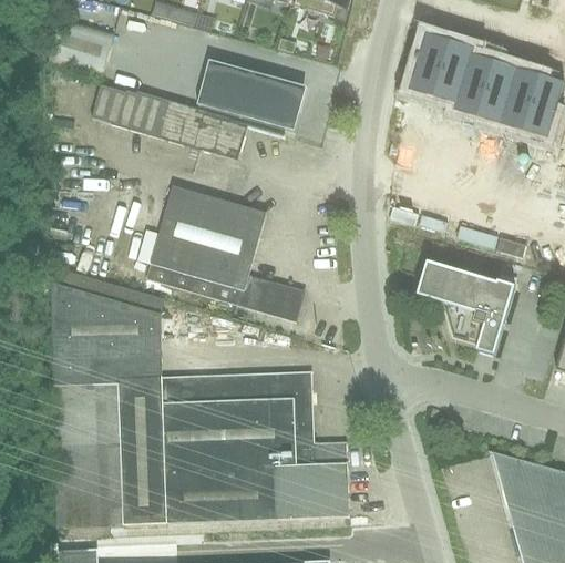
[(192,11),(155,0),(152,0),(149,11),(188,23),(192,11)]
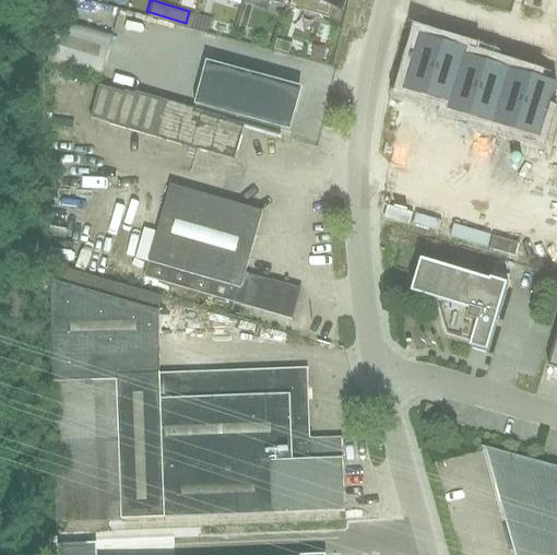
[(288,0),(287,3),(300,8),(300,7),(328,14),(330,4),(334,6),(335,0),(288,0)]
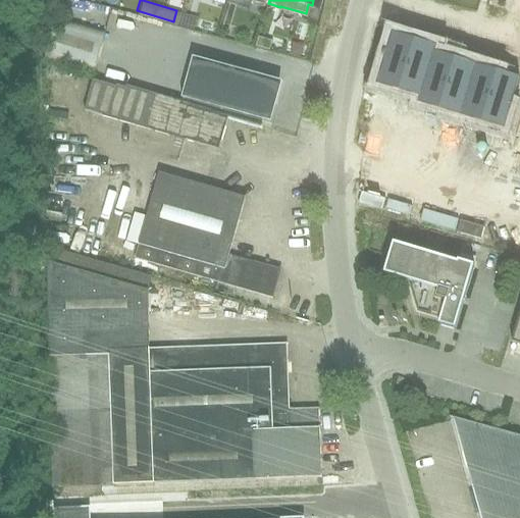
[(179,9),(175,21),(192,26),(195,13),(179,9)]
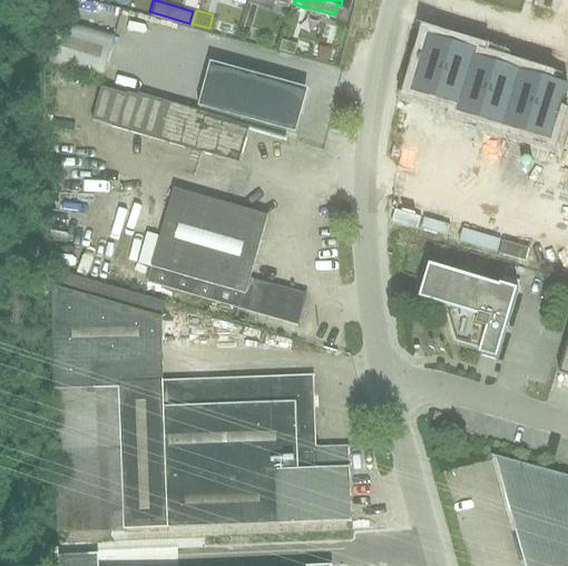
[(114,29),(60,12),(46,59),(99,75),(114,29)]
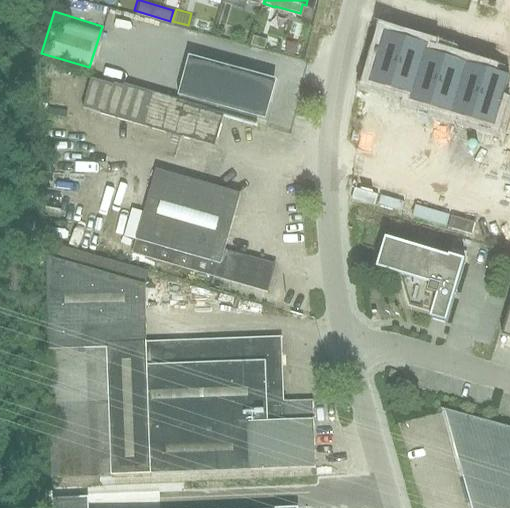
[(382,31),(367,81),(370,81),(372,76),(385,80),(383,86),(396,90),(398,84),(410,87),(408,94),(411,95),(425,50),(427,44),(382,31)]
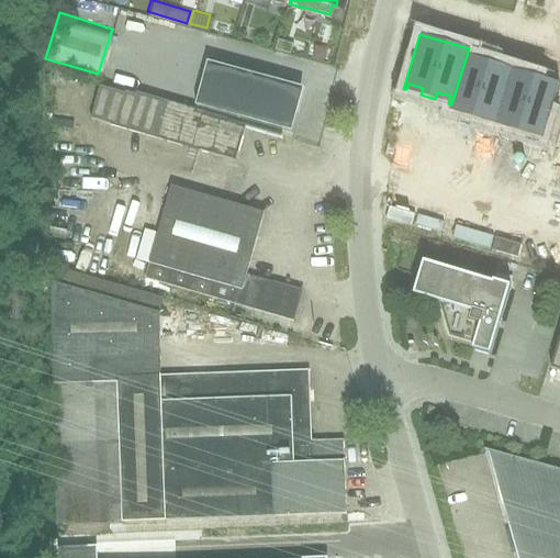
[(276,35),(272,45),(288,49),(291,40),(276,35)]
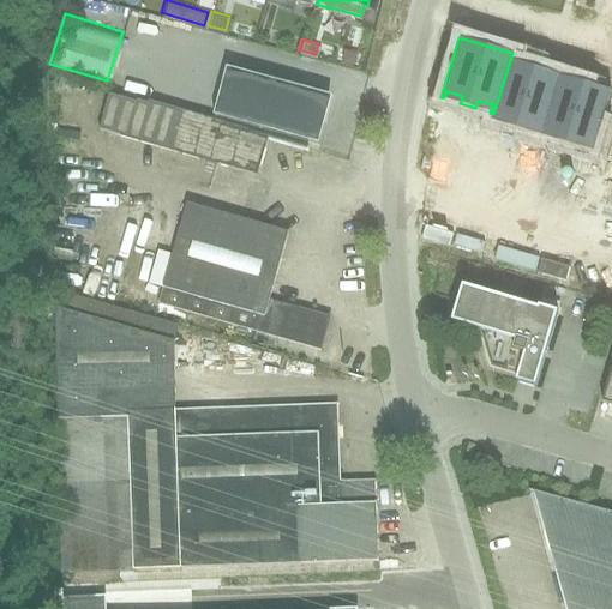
[(510,60),(493,114),(510,119),(508,125),(523,130),(526,122),(541,127),(539,134),(540,134),(558,74),(510,60)]
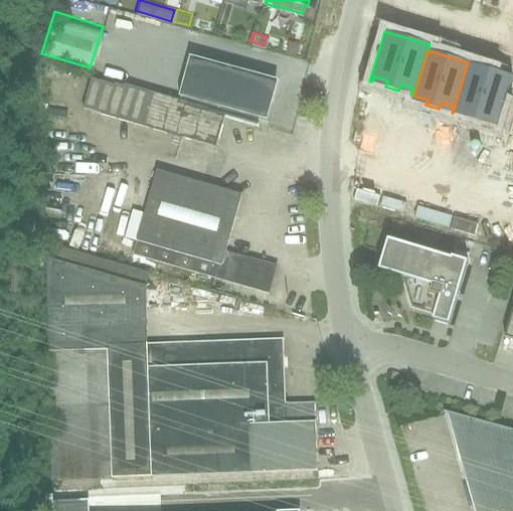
[(178,94),(259,116),(264,99),(267,100),(274,76),(189,53),(178,94)]
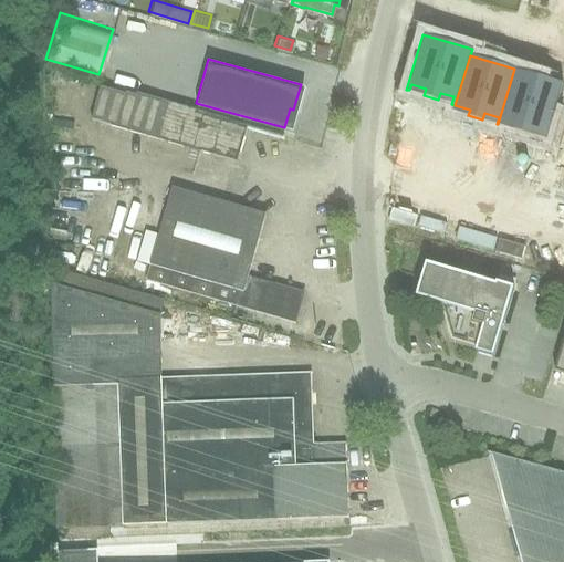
[(514,69),(498,124),(500,125),(502,118),(515,122),(513,128),(528,133),(530,126),(544,131),(542,137),(545,139),(556,105),(562,107),(563,99),(563,86),(561,85),(562,83),(514,69)]
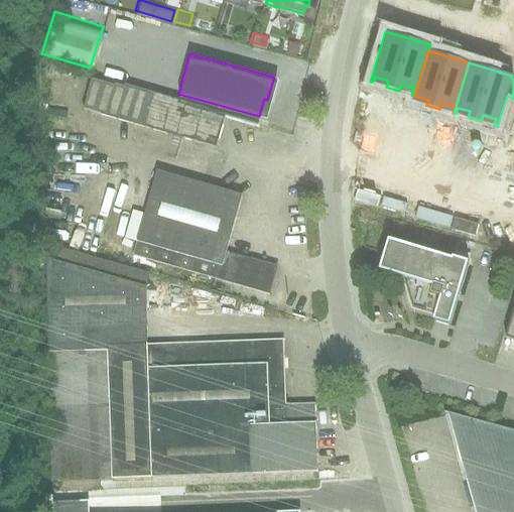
[(91,73),(82,106),(215,144),(225,111),(91,73)]
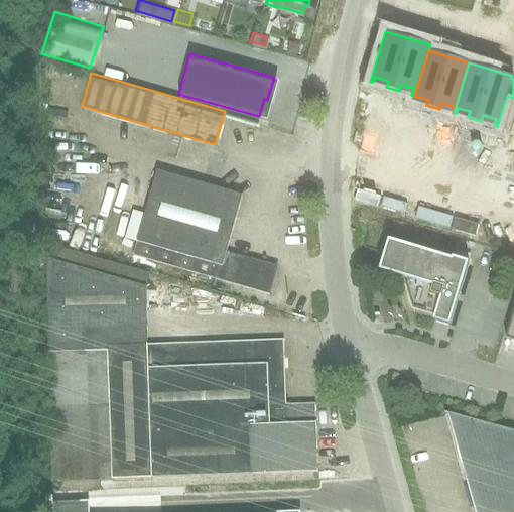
[(132,252),(211,274),(267,291),(275,263),(224,248),(240,193),(156,168),(132,252)]
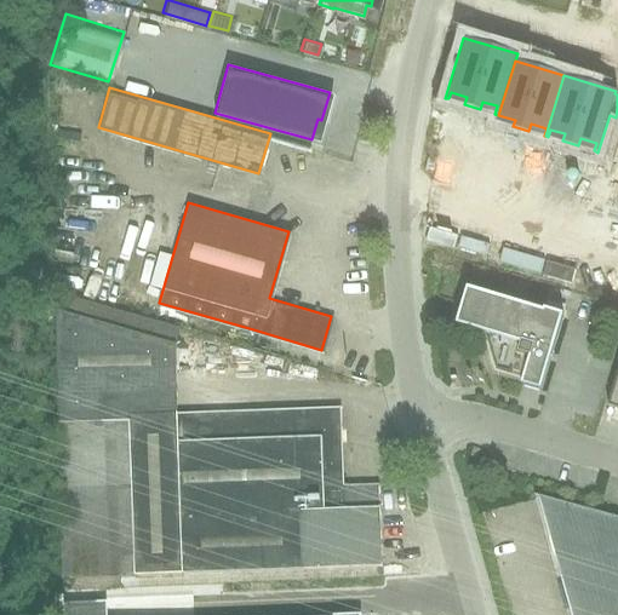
[(561,315),(465,286),(455,322),(482,331),(493,369),(541,384),(561,315)]
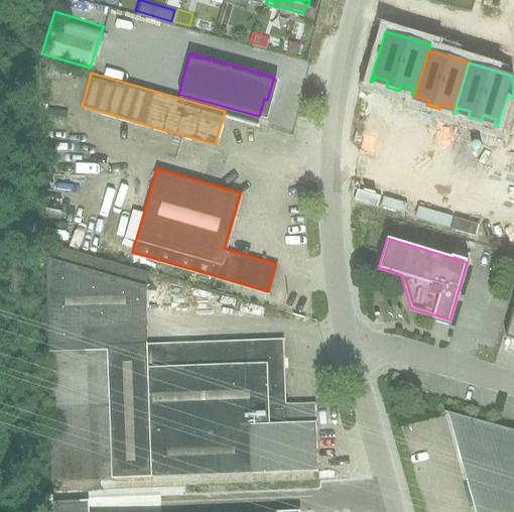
[(47,409),(284,401),(282,337),(146,341),(144,284),(44,256),(47,350),(45,349),(47,409)]
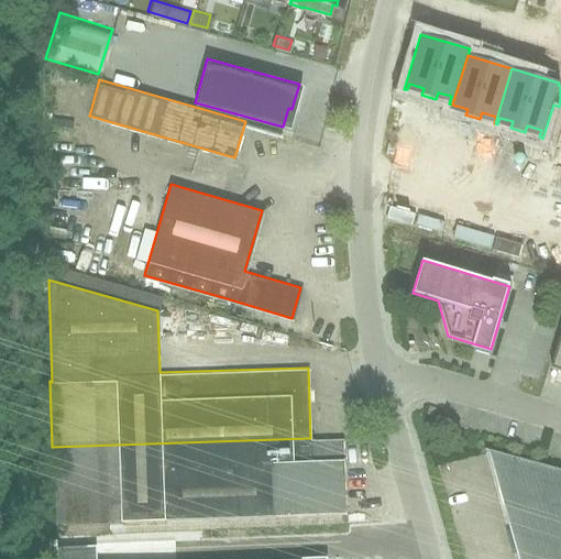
[(560,330),(550,366),(560,370),(560,330)]
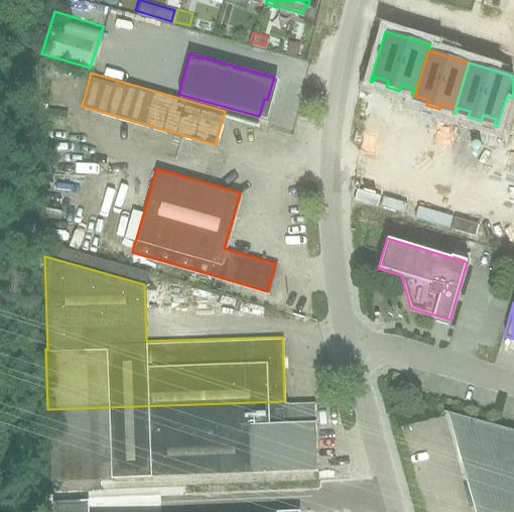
[(47,409),(50,478),(316,469),(313,400),(284,401),(47,409)]
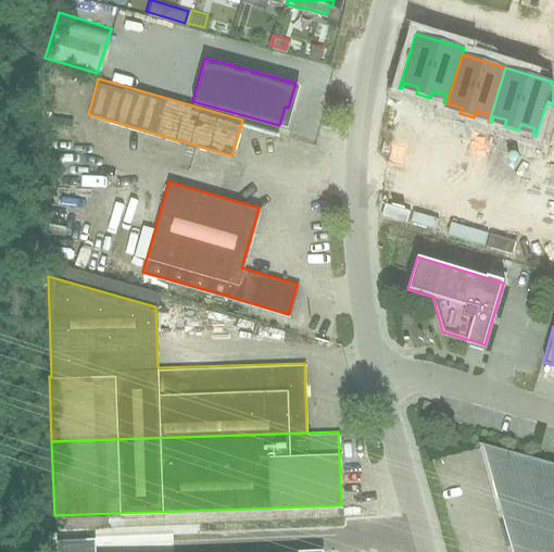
[(553,551),(553,461),(478,440),(478,442),(481,443),(512,551),(553,551)]
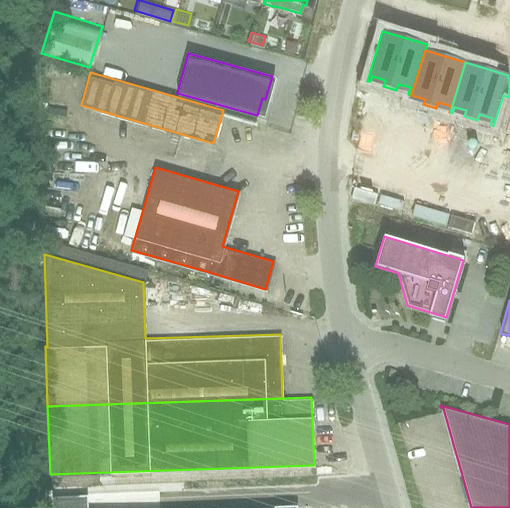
[(81,507),(81,494),(52,495),(52,507),(81,507)]
